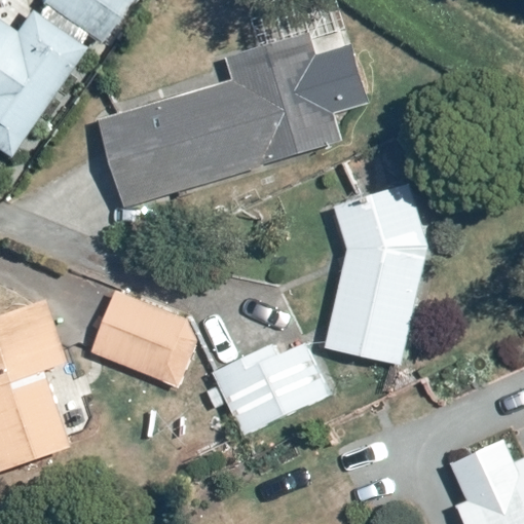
[(21,0),(0,29),(0,155),(7,161),(128,0),(34,0),(31,5),(24,0),(21,0)]
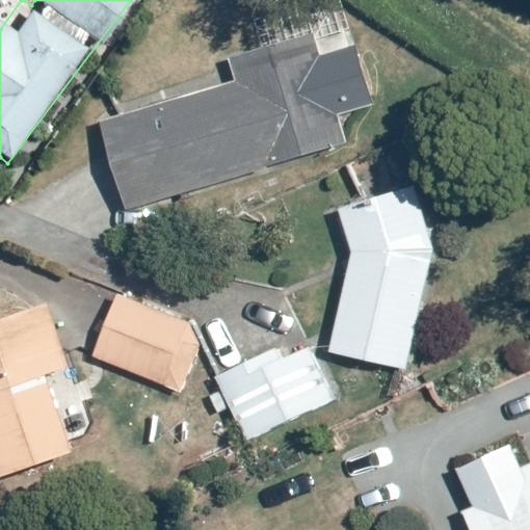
[(116,114),(101,118),(125,212),(276,173),(283,195),(352,177),(336,112),(369,104),(354,48),(321,56),(313,26),(224,49),(227,59),(110,89),(116,114)]
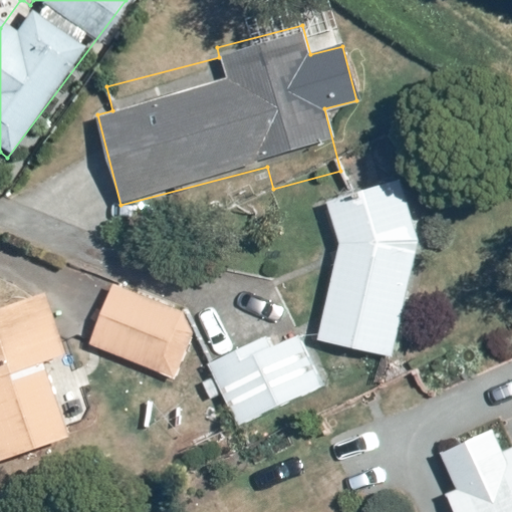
[(400,180),(321,201),(336,246),(315,334),(394,353),(422,238),(400,180)]
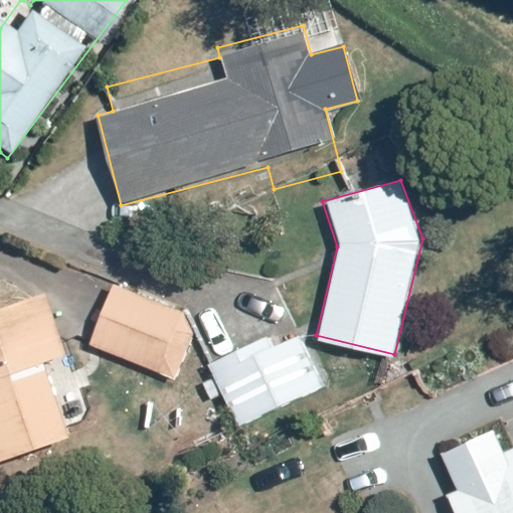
[(114,279),(88,343),(175,379),(202,314),(114,279)]
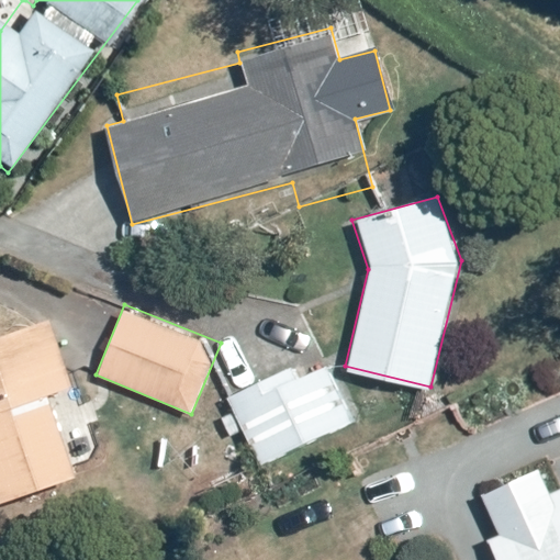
[(34,314),(0,326),(0,500),(68,476),(63,460),(85,452),(34,314)]
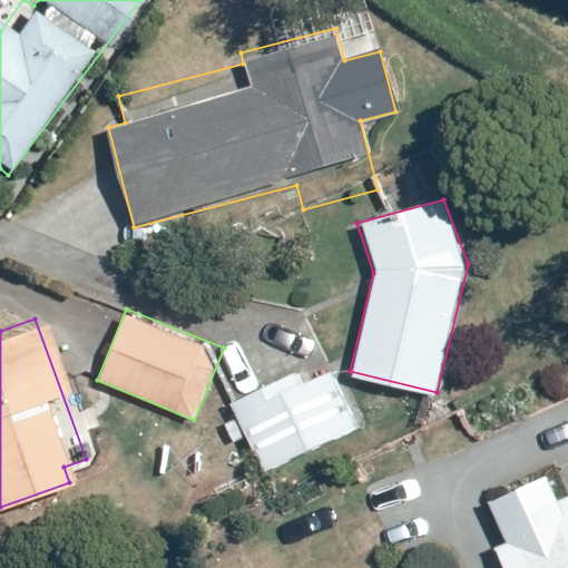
[(296,365),(227,400),(265,475),(355,428),(327,373),(306,384),(296,365)]
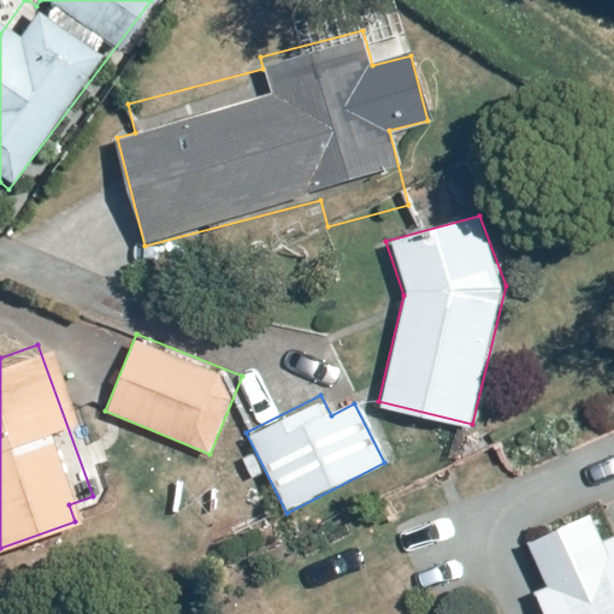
[(549,579),(529,589),(541,613),(613,613),(613,537),(602,543),(588,514),(531,542),(549,579)]
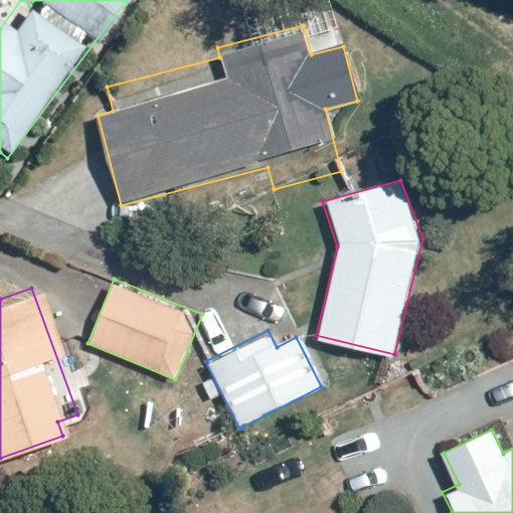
All buildings are outlined.
